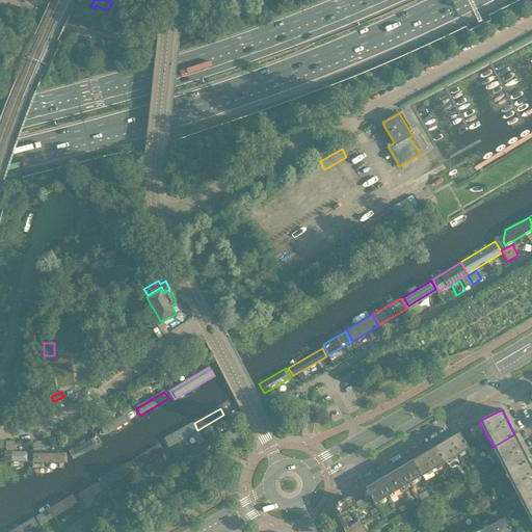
[(104,436),(136,418),(132,411),(100,430),(104,436)]
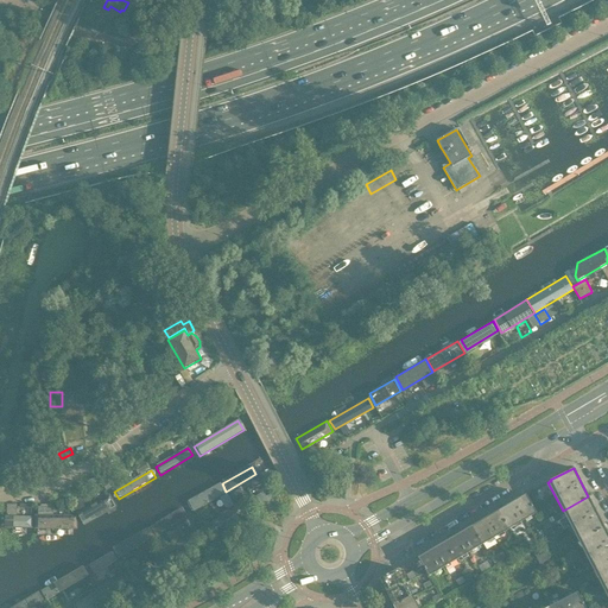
[(192,512),(225,494),(219,485),(188,502),(192,512)]
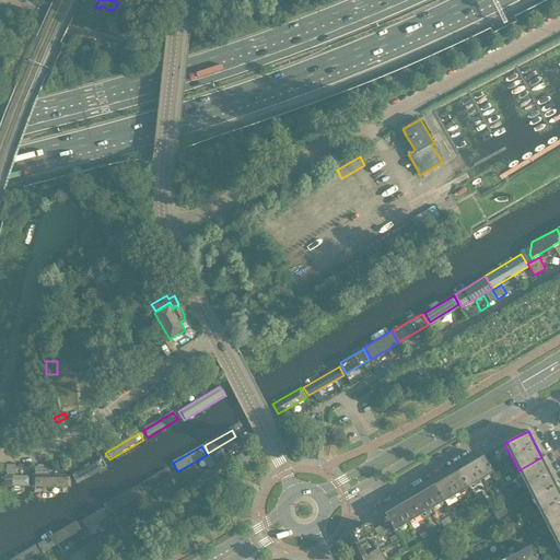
[(483,455),(458,470),(468,486),(493,471),(487,461),(483,455)]
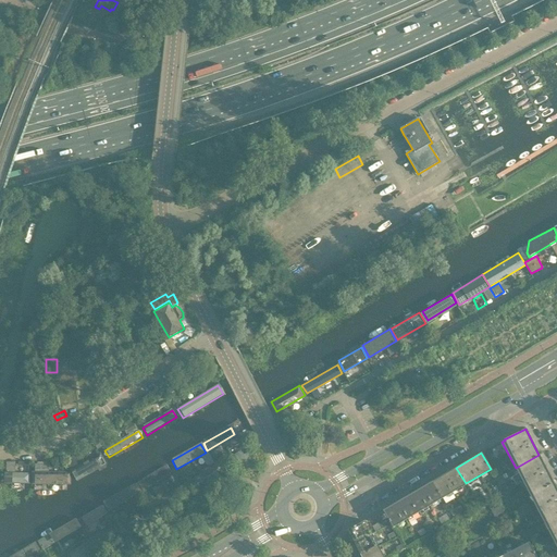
[(553,482),(546,469),(539,455),(516,468),(520,477),(515,479),(512,480),(515,484),(522,481),(529,494),(553,482)]
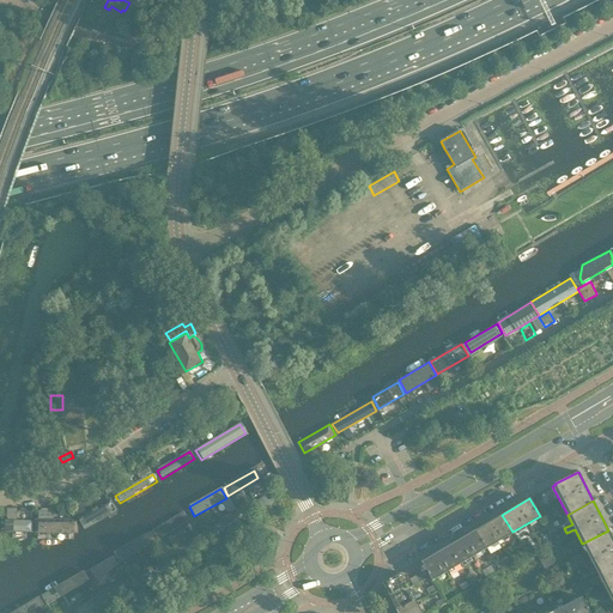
[(87,502),(76,509),(77,513),(84,509),(83,508),(89,504),(87,502)]
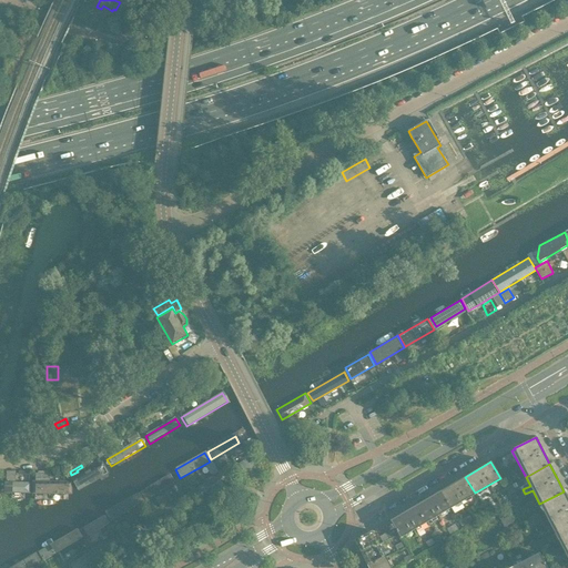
[(77,494),(108,475),(102,465),(71,484),(77,494)]
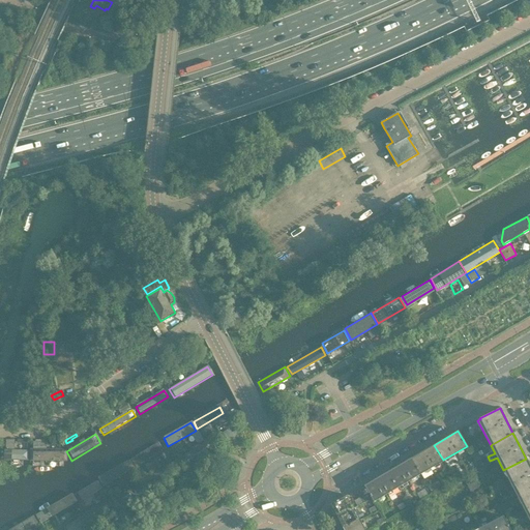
[(135,468),(162,453),(157,445),(130,460),(135,468)]
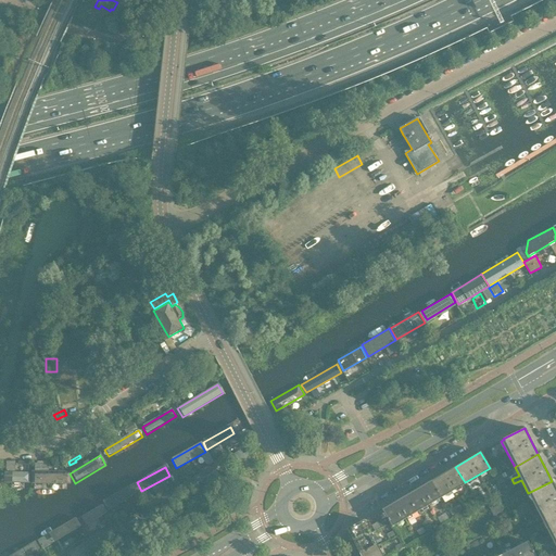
[(455,467),(432,480),(441,496),(465,482),(455,467)]
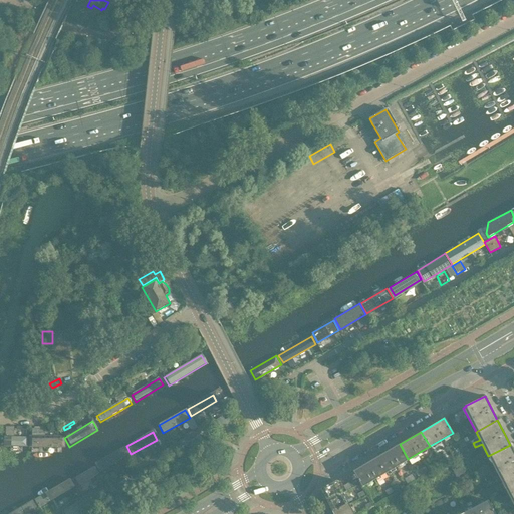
[(2,448),(26,447),(26,437),(1,438),(2,448)]
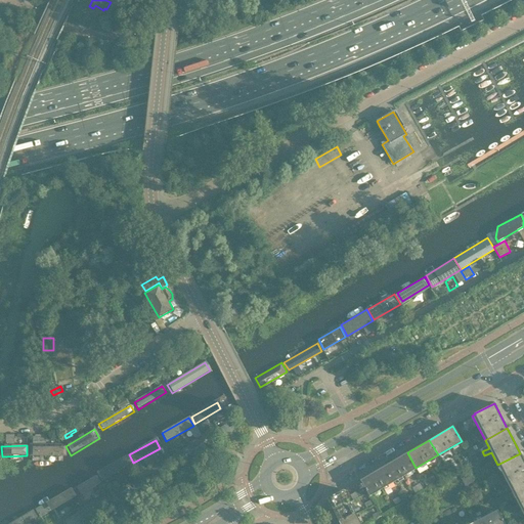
[(30,456),(66,456),(66,447),(30,447),(30,456)]
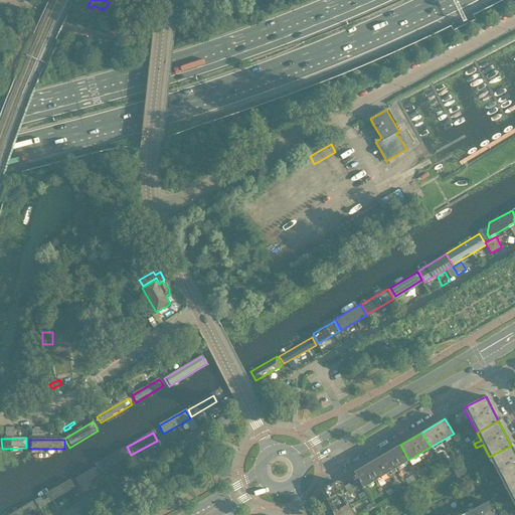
[(400,445),(377,458),(386,473),(408,460),(400,445)]
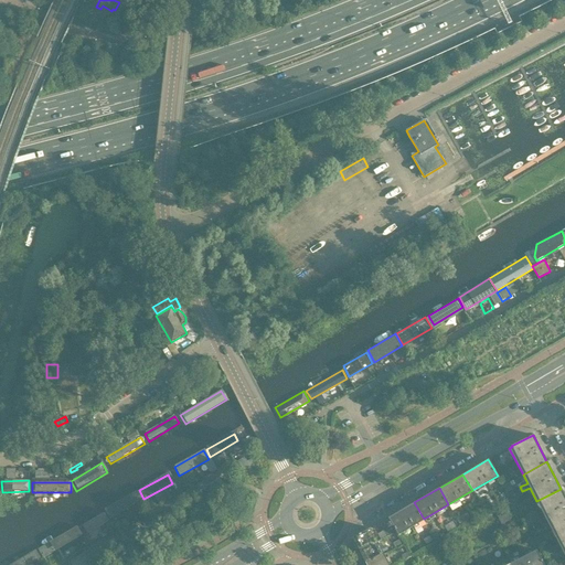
[(564,522),(564,497),(561,489),(536,501),(551,530),(564,522)]
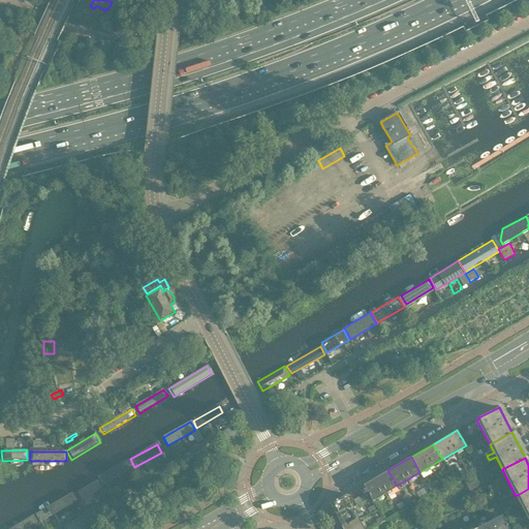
[(102,487),(132,469),(126,460),(96,477),(102,487)]
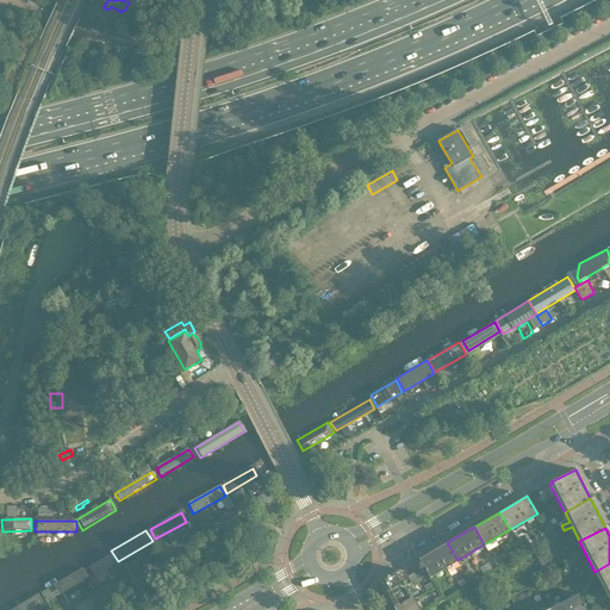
[(447,542),(419,559),(429,577),(458,560),(447,542)]
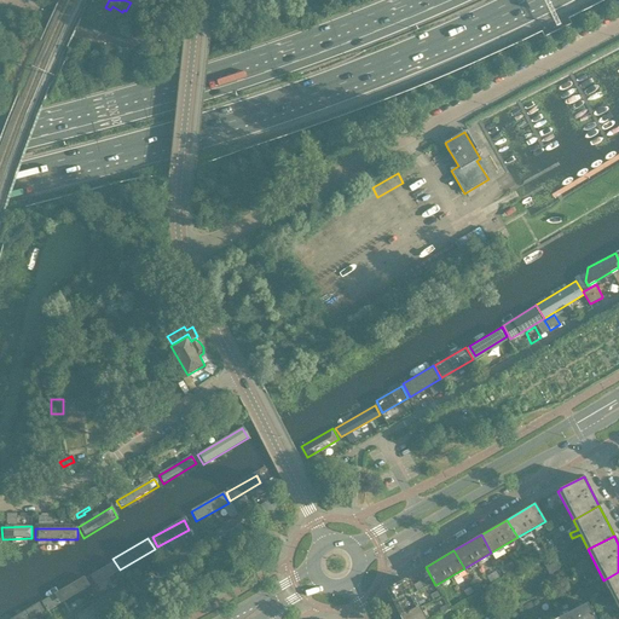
[(542,561),(549,573),(559,568),(551,556),(542,561)]
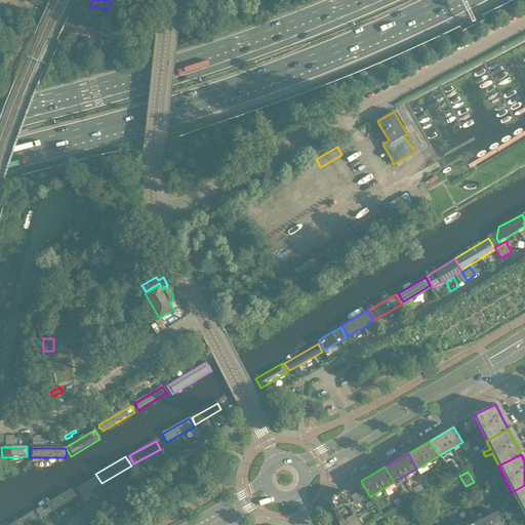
[(79,497),(101,485),(96,478),(75,490),(79,497)]
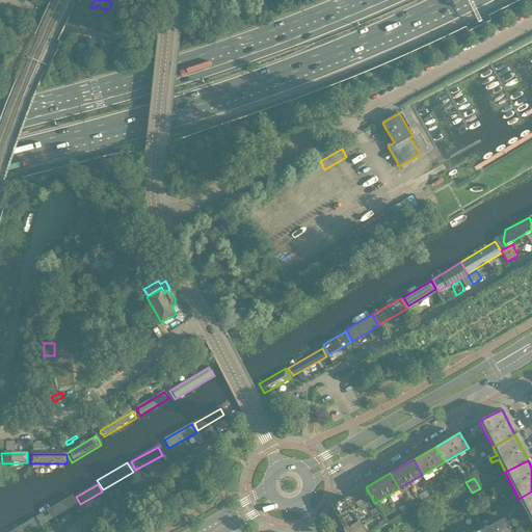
[(418,496),(422,503),(430,498),(426,490),(418,496)]
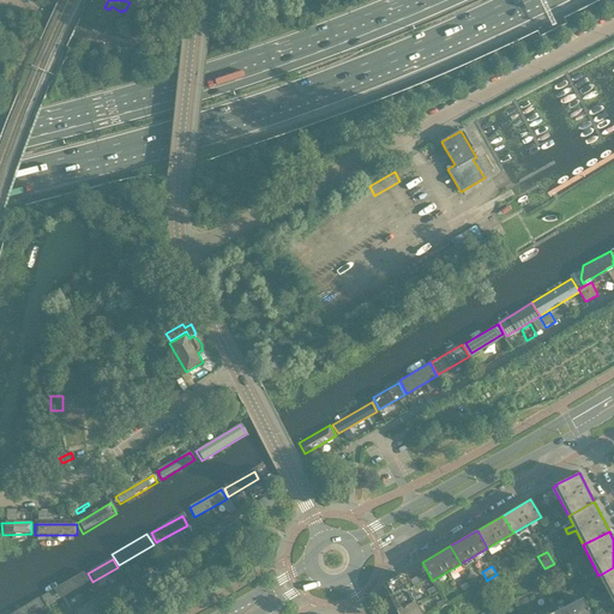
[(613,567),(599,576),(613,605),(613,567)]
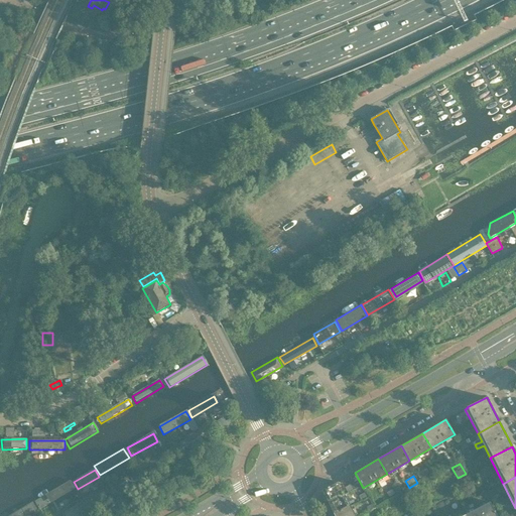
[(338,482),(321,491),(334,514),(350,506),(338,482)]
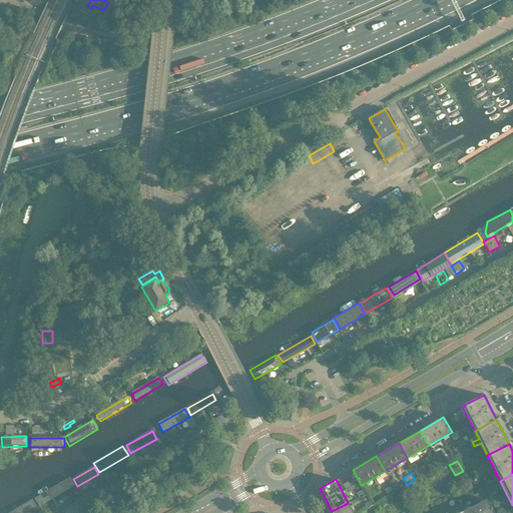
[(39,508),(74,488),(70,480),(34,500),(39,508)]
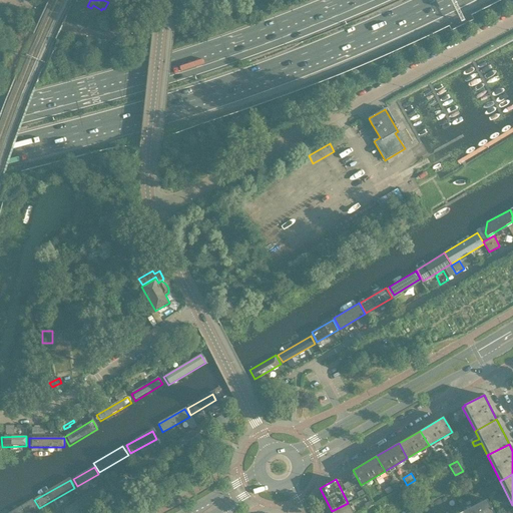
[(493,512),(487,499),(463,511),(463,512),(493,512)]
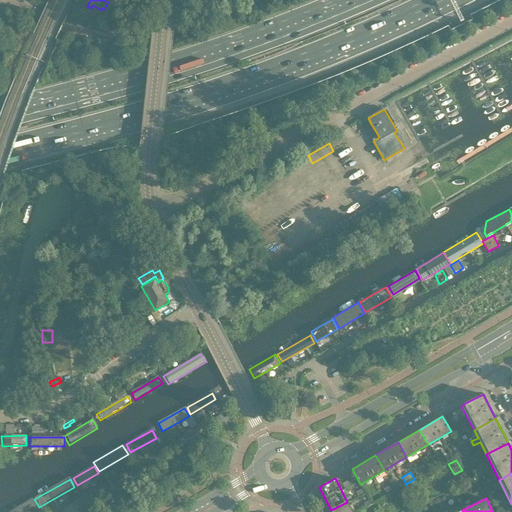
[(27,511),(35,507),(31,500),(9,511),(27,511)]
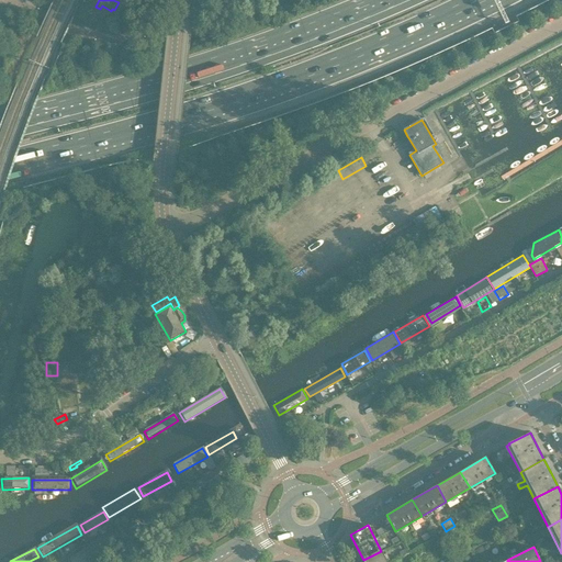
[(386,561),(381,551),(363,560),(364,561),(386,561)]
